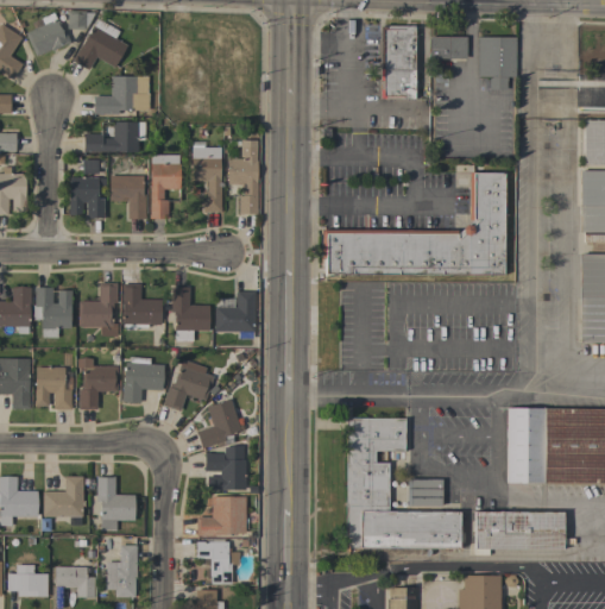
[(88,11),(88,12),(96,13),(89,27),(87,27),(87,30),(69,29),(69,11),(88,11)]
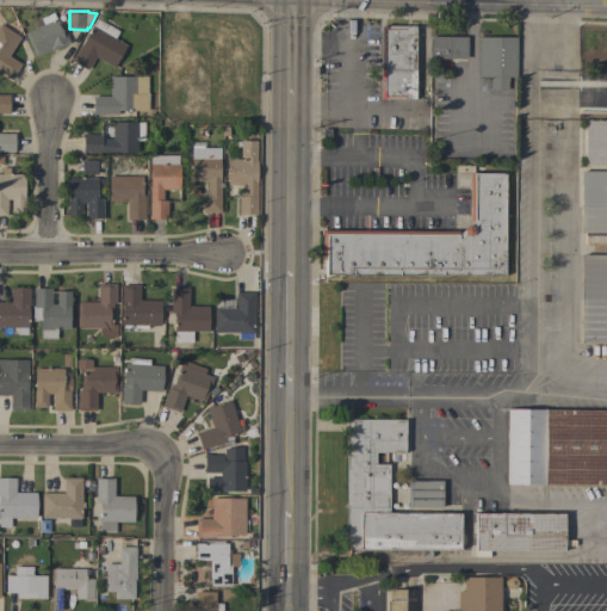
[(47,24),(43,18),(56,12),(59,19),(60,18),(66,32),(68,31),(73,43),(54,50),(54,49),(37,56),(28,34),(47,24)]
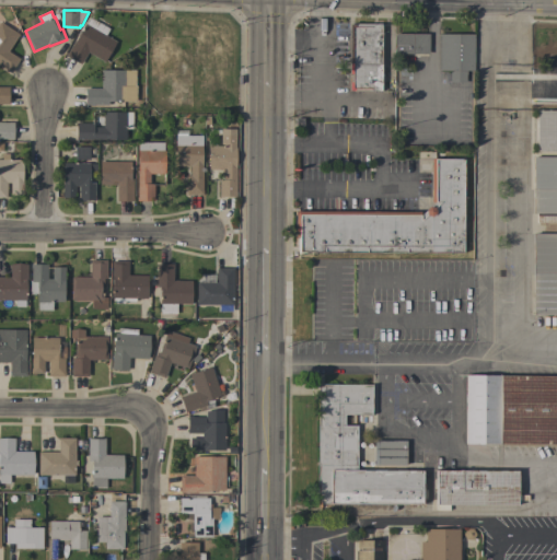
[(89,24),(93,18),(112,28),(108,35),(119,42),(107,62),(90,53),(83,65),(69,56),(88,23),(89,24)]
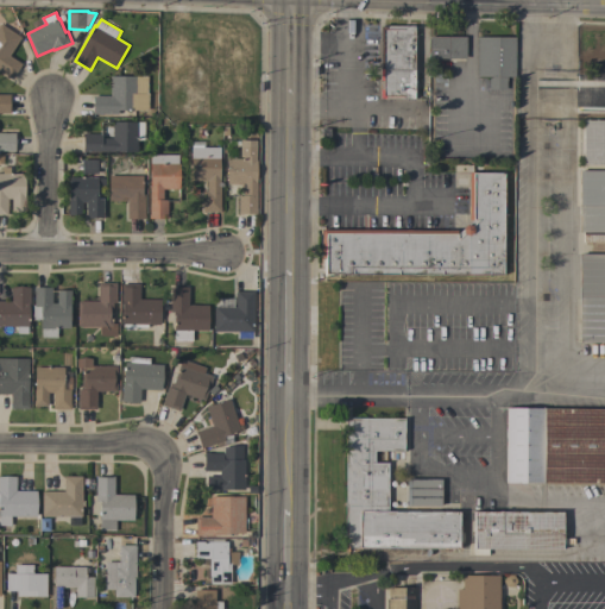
[(0,69),(0,27),(2,24),(23,37),(11,56),(24,64),(14,80),(0,69)]
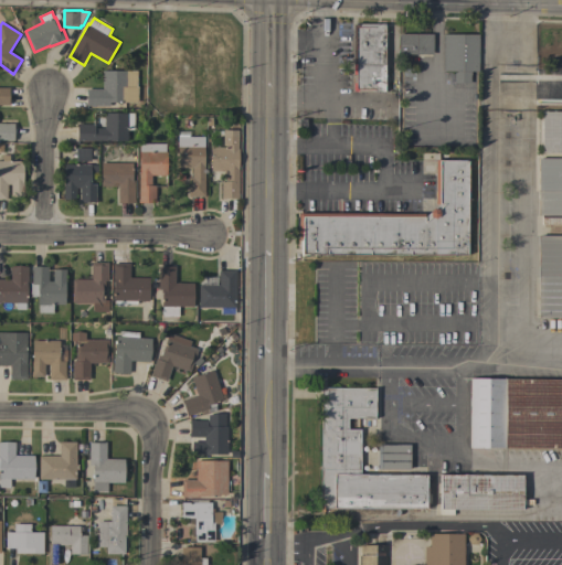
[(386,92),(360,92),(360,91),(356,91),(356,83),(354,83),(356,74),(356,63),(354,63),(354,24),(388,24),(386,92)]
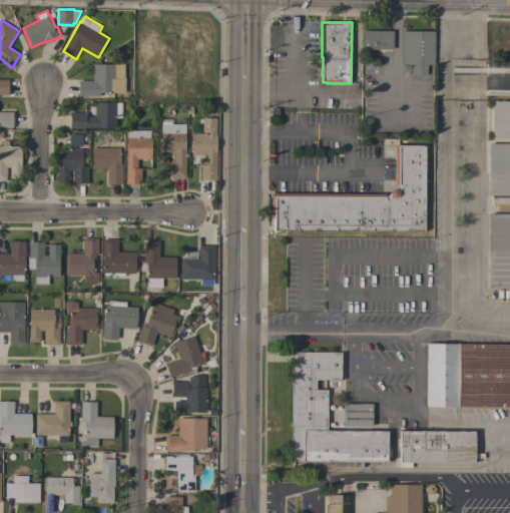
[(395,31),(395,49),(364,49),(364,31),(395,31)]
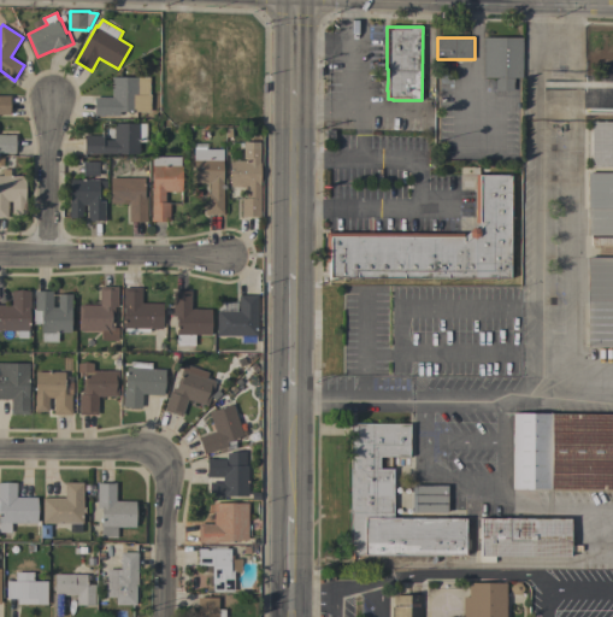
[(524,78),(516,78),(516,90),(497,90),(497,77),(487,77),(487,37),(525,37),(524,78)]
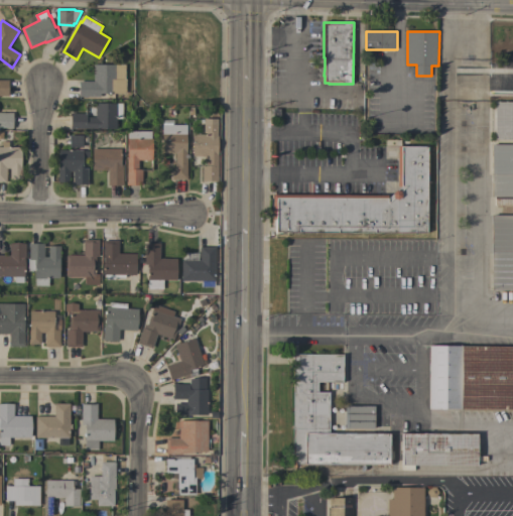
[(127,65),(127,80),(128,80),(128,94),(102,94),(102,97),(81,97),(81,82),(96,82),(96,65),(127,65)]
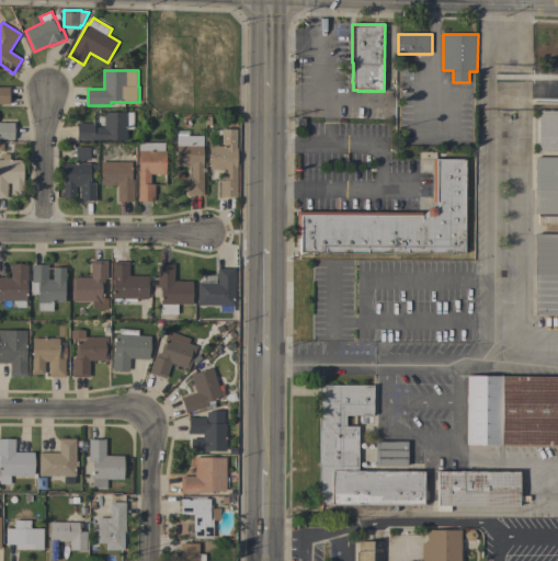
[(0,87),(12,87),(11,104),(0,104),(0,87)]
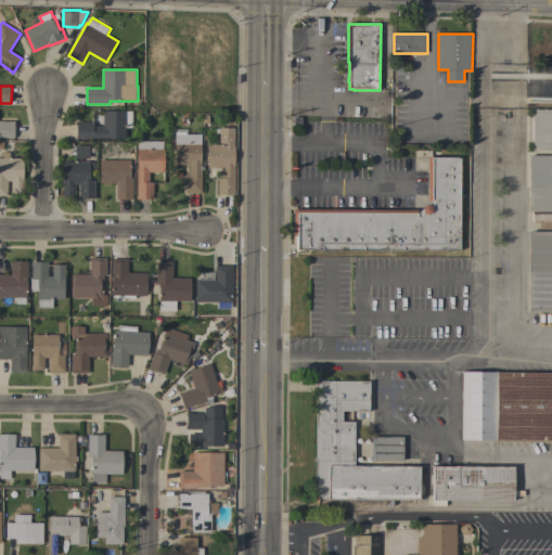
[(551,150),(534,150),(534,110),(551,110),(551,150)]
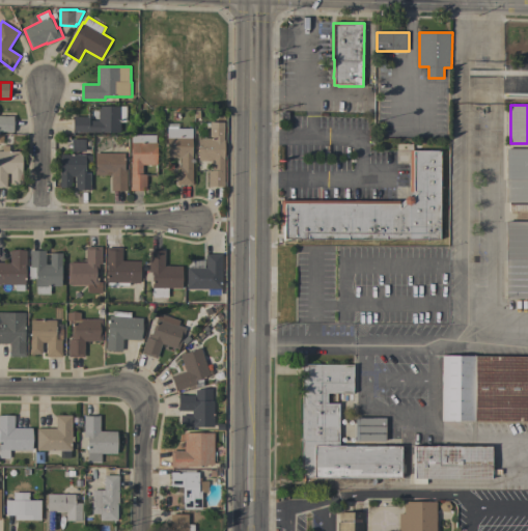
[(129,122),(122,122),(122,133),(78,132),(78,133),(75,133),(75,118),(74,118),(74,116),(91,117),(91,120),(101,120),(101,106),(129,106),(129,122)]
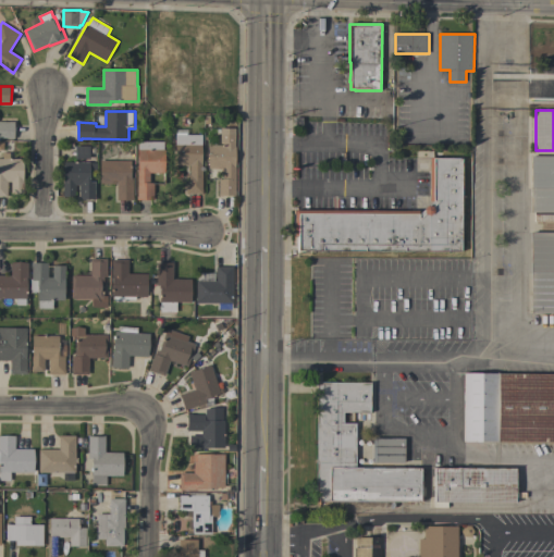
[(0,122),(15,122),(15,138),(0,138),(0,122)]
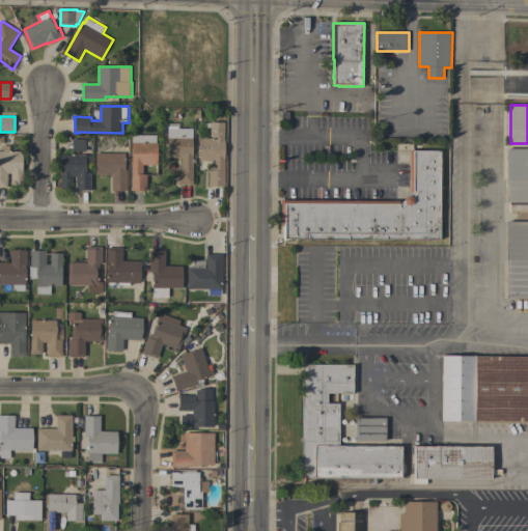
[(225,160),(226,160),(226,182),(226,187),(211,187),(211,170),(215,170),(215,161),(200,161),(200,138),(215,139),(215,136),(212,136),(212,127),(226,127),(225,160)]
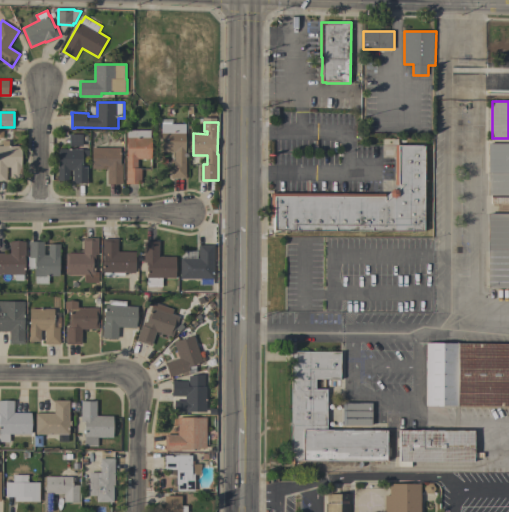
[(187,124),(187,174),(188,174),(188,178),(172,178),(172,160),(176,160),(176,152),(163,152),(163,124),(187,124)]
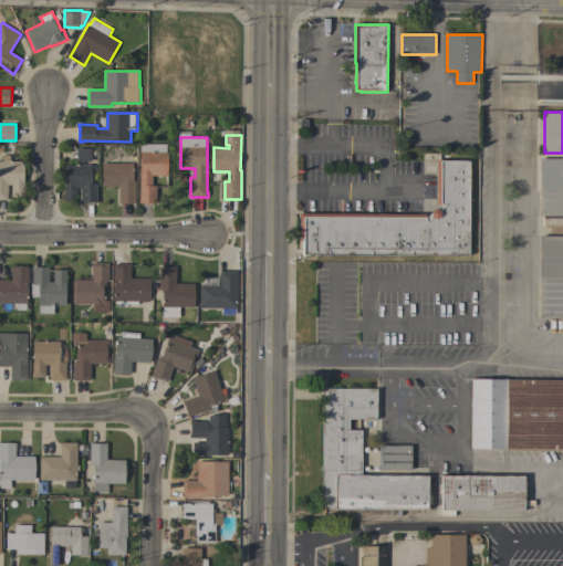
[(168,153),(169,153),(169,176),(154,176),(154,186),(158,186),(158,202),(141,202),(141,199),(142,199),(142,174),(143,152),(143,144),(168,144),(168,153)]
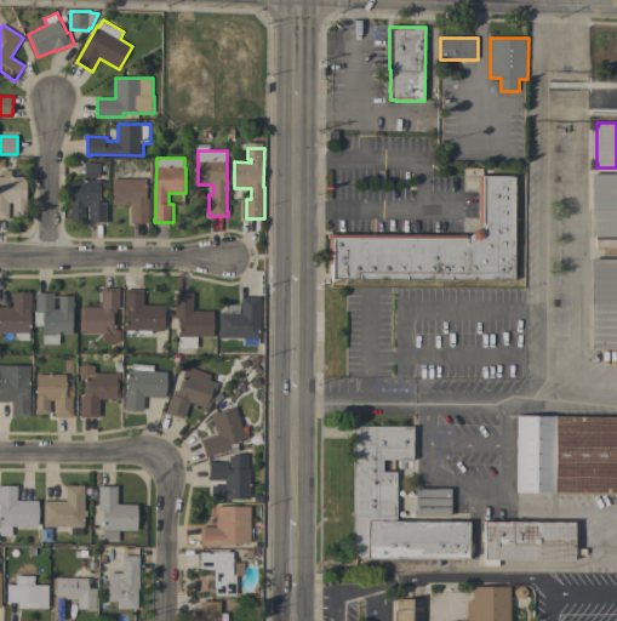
[(102,177),(85,177),(86,163),(102,163),(102,177)]
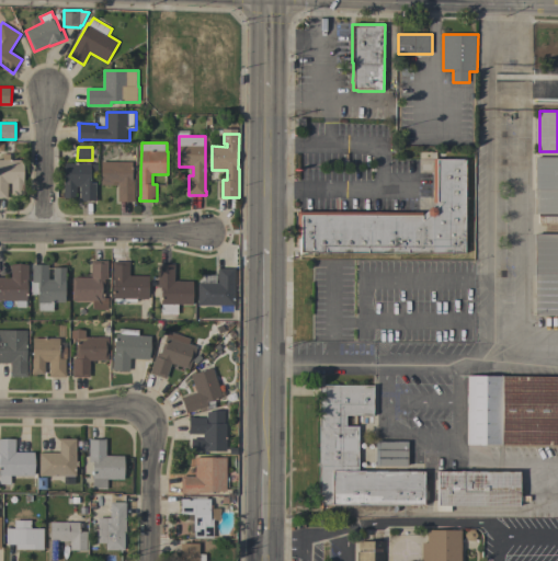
[(0,198),(0,160),(4,160),(4,153),(11,153),(11,160),(25,160),(25,191),(13,191),(13,183),(9,183),(9,198),(0,198)]
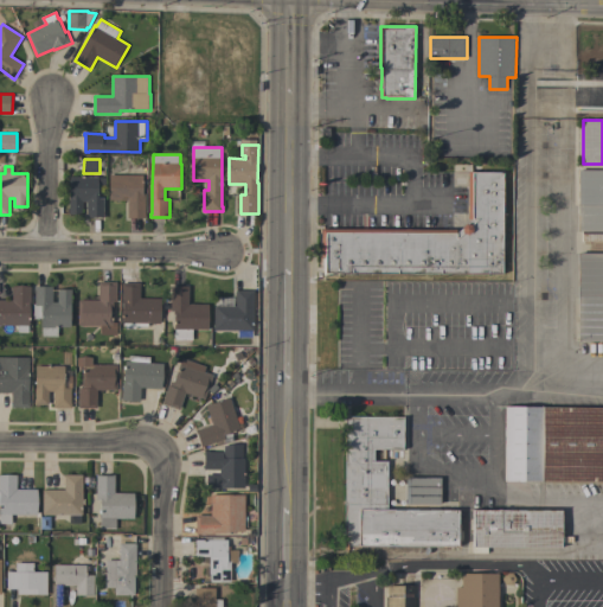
[(602,231),(581,231),(581,170),(602,170),(602,231)]
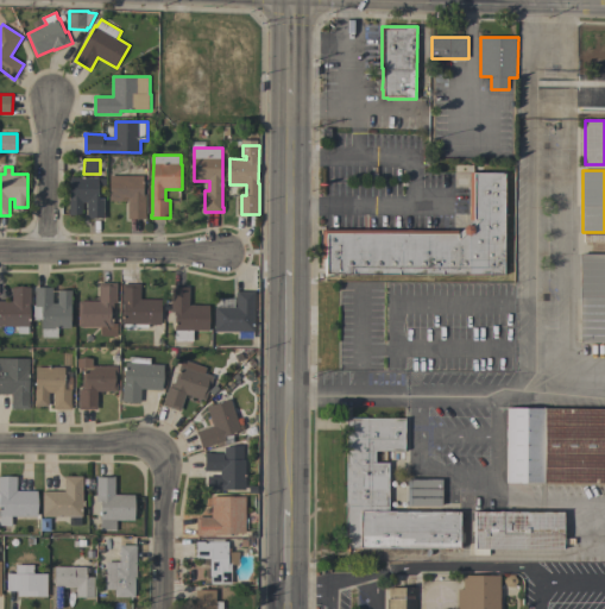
[(341,274),(341,278),(328,278),(328,274),(327,274),(327,258),(323,258),(323,230),(459,231),(459,234),(473,220),(471,220),(471,173),(476,173),(505,173),(505,275),(341,274)]
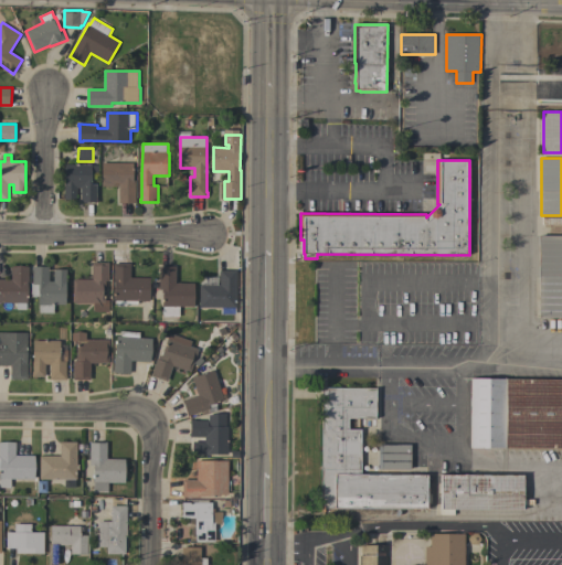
[(135,163),(135,180),(137,180),(137,203),(120,203),(120,187),(103,187),(103,162),(135,163)]
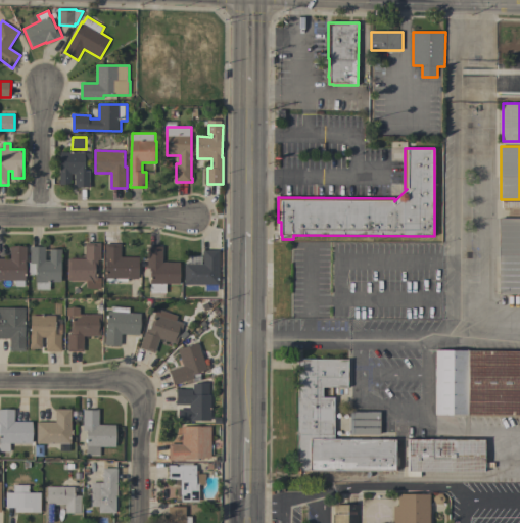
[(86,152),(86,153),(93,153),(93,160),(86,160),(86,168),(86,171),(91,171),(91,184),(92,184),(92,187),(76,187),(76,174),(73,174),(73,185),(60,185),(60,181),(61,181),(61,152),(86,152)]
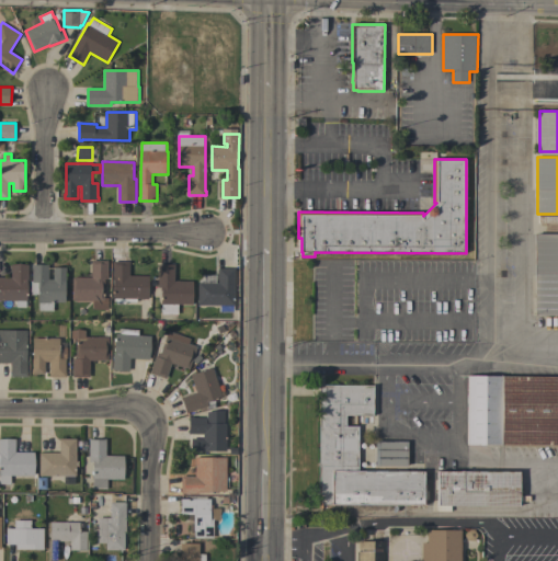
[(557,316),(536,316),(536,233),(557,233),(557,316)]
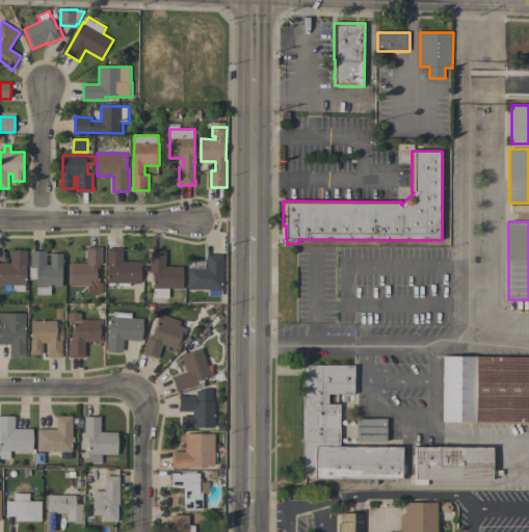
[(70,263),(88,263),(88,247),(104,247),(104,265),(101,265),(101,283),(104,283),(104,294),(89,294),(89,285),(70,285),(70,263)]
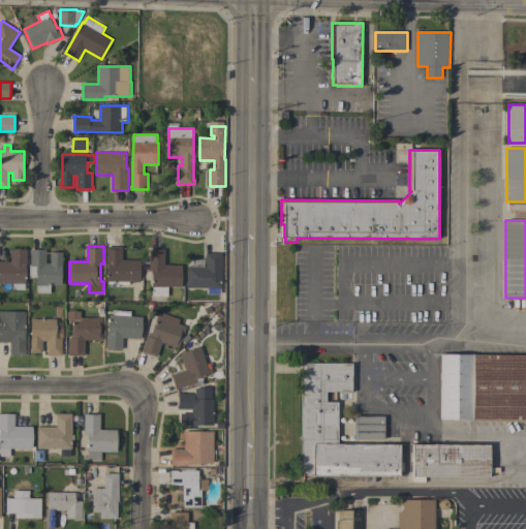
[(130,282),(130,285),(120,285),(120,286),(110,286),(110,281),(107,281),(109,253),(107,253),(107,247),(124,247),(124,260),(142,260),(142,282),(130,282)]
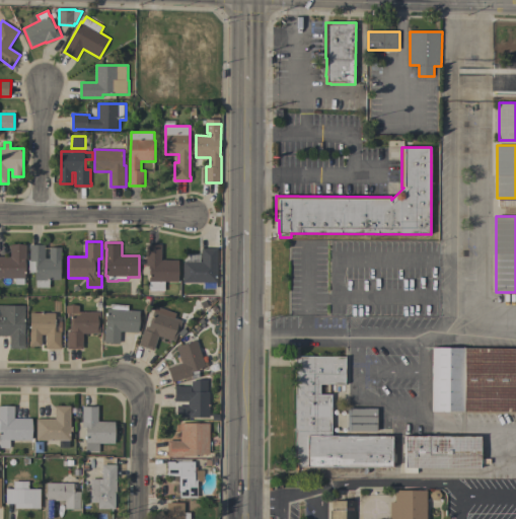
[(0,256),(11,256),(11,244),(27,244),(27,260),(26,260),(26,279),(25,279),(25,284),(16,284),(16,279),(0,278),(0,256)]
